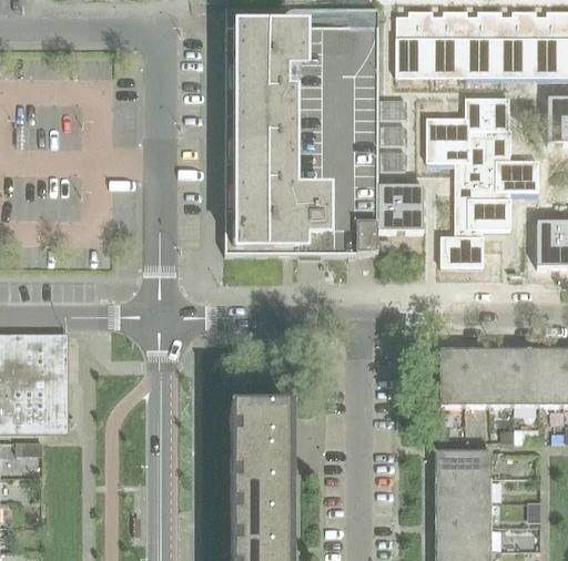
[(408,16),(395,16),(395,77),(443,77),(465,77),(508,77),(567,75),(567,10),(546,11),(534,11),(498,11),(477,11),(477,16),(464,16),(443,16),(430,16),(430,11),(408,11),(408,16)]
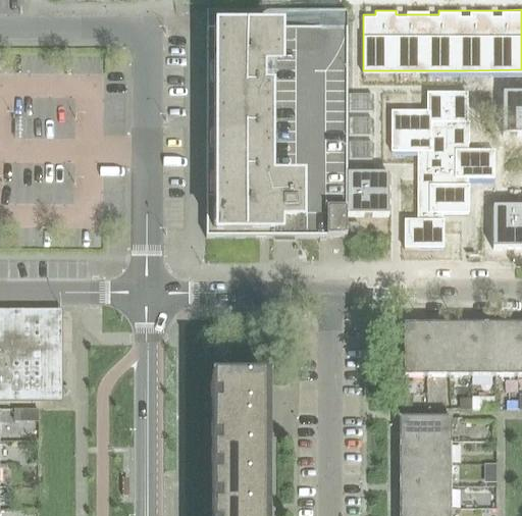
[(346,26),(317,26),(206,26),(205,234),(346,234),(346,228),(346,219),(346,210),(346,189),(346,168),(346,152),(346,144),(346,135),(346,129),(346,120),(346,112),(346,105),(346,97),(346,89),(346,26)]
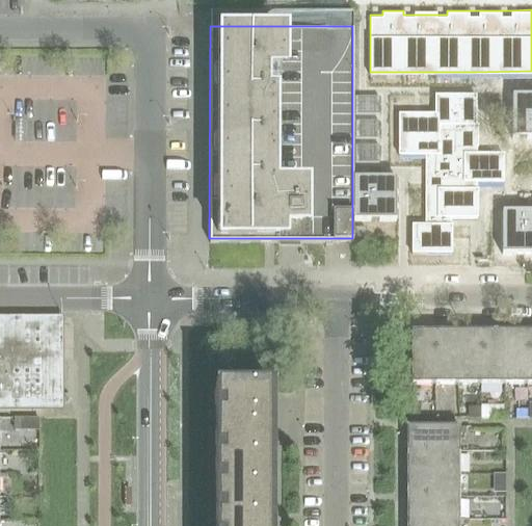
[(398,110),(398,152),(425,152),(425,221),(411,221),(411,250),(451,250),(451,221),(449,221),(449,214),(477,214),(477,186),(475,186),(475,178),(502,179),(502,150),(475,150),(475,142),(477,142),(477,121),(475,121),(475,91),(433,91),(433,110),(398,110)]
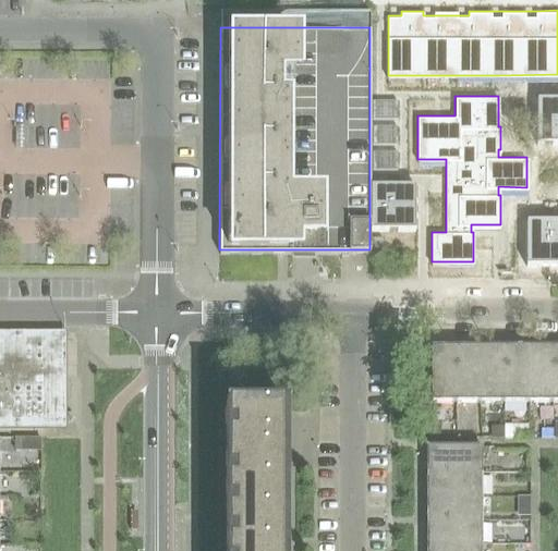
[(557,96),(536,96),(536,141),(554,141),(557,139),(557,96)]
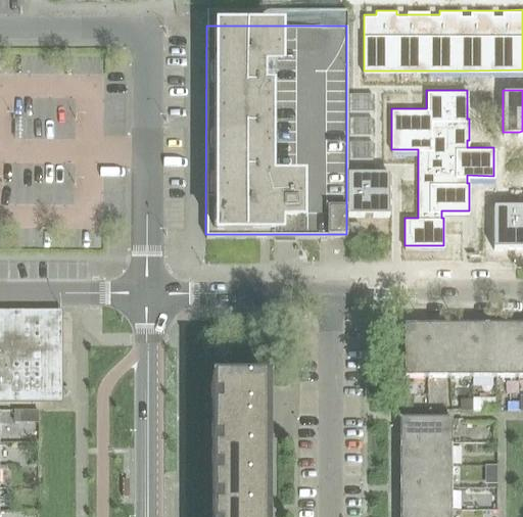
[(348,99),(360,99),(360,91),(348,91),(348,99)]
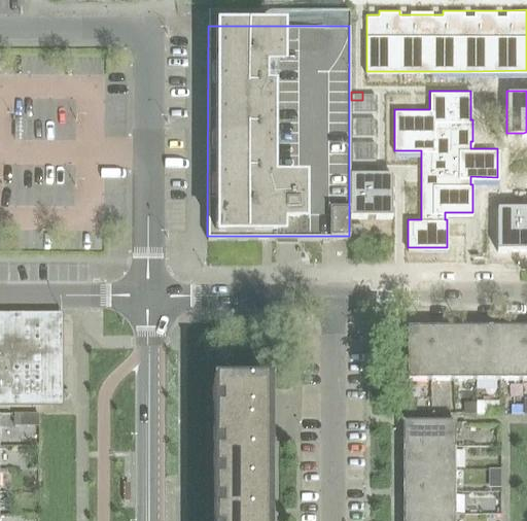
[(362,100),(375,100),(375,92),(362,92),(362,100)]
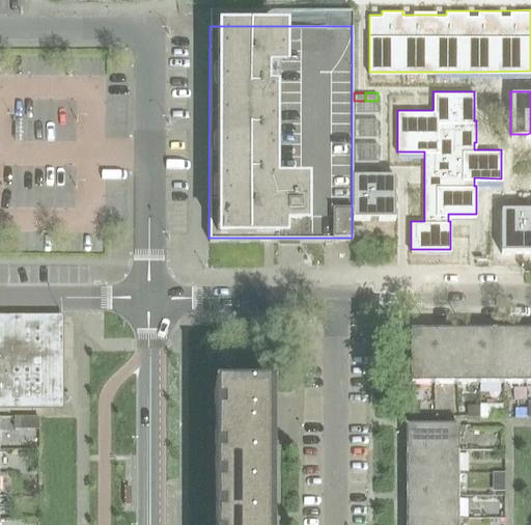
[(354,109),(365,109),(365,101),(354,101),(354,109)]
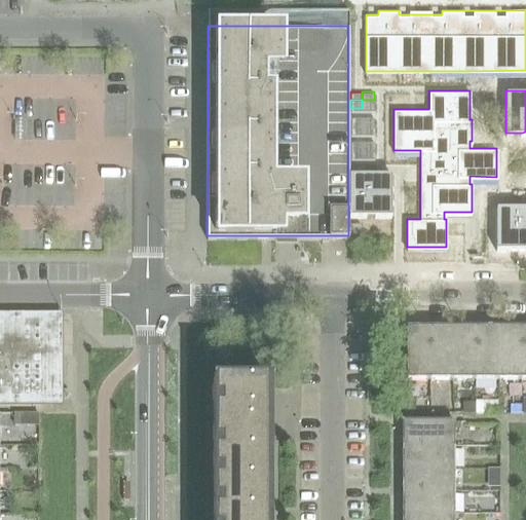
[(362,108),(374,108),(374,100),(362,100),(362,108)]
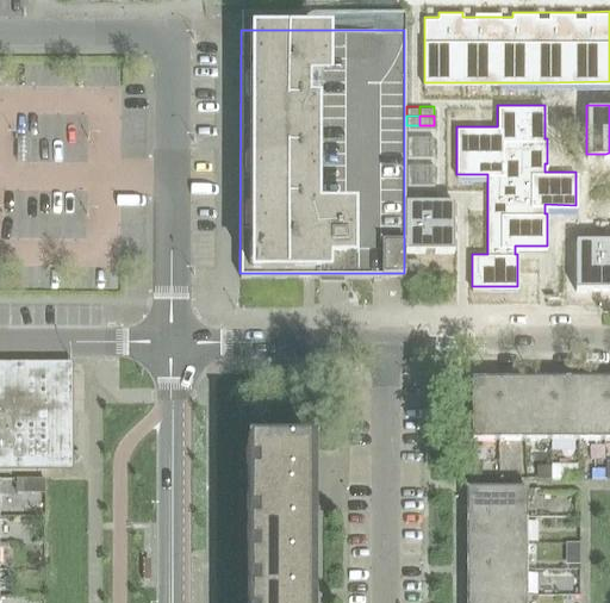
[(27,132),(16,131),(14,156),(26,156),(27,132)]
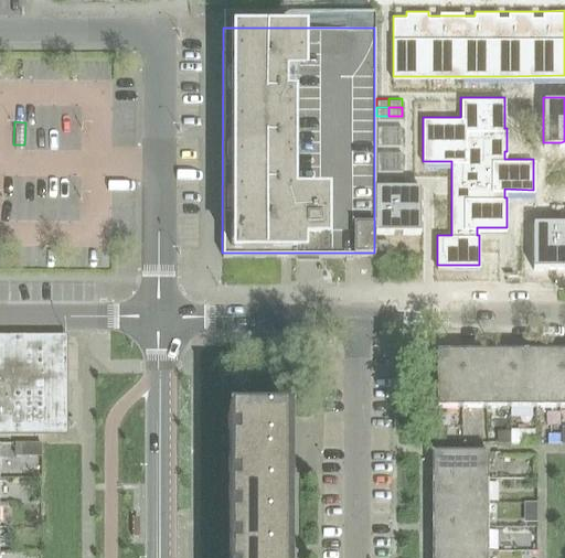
[(376,132),(388,132),(388,124),(376,124),(376,132)]
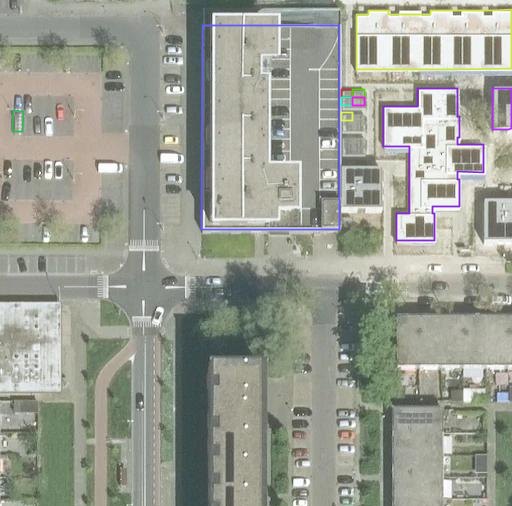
[(352,120),(364,120),(364,112),(352,112),(352,120)]
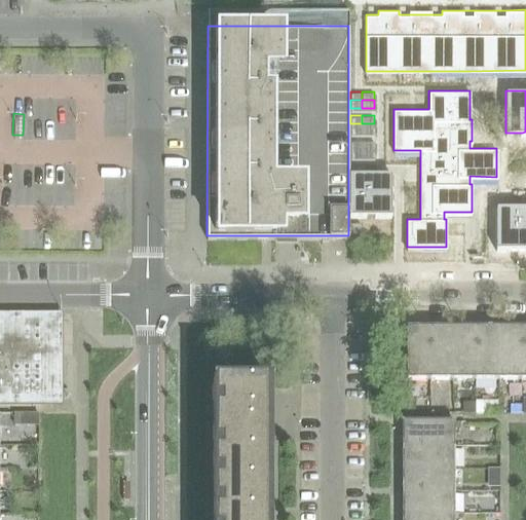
[(350,133),(362,133),(362,123),(350,123),(350,133)]
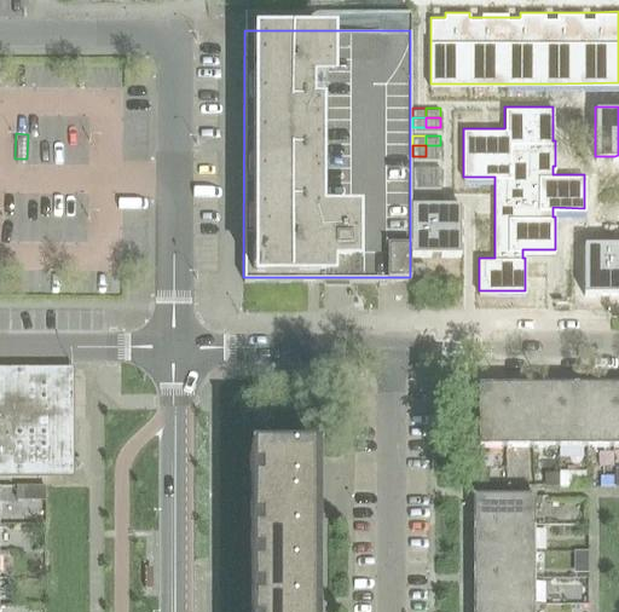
[(426,156),(440,156),(440,145),(426,145),(426,156)]
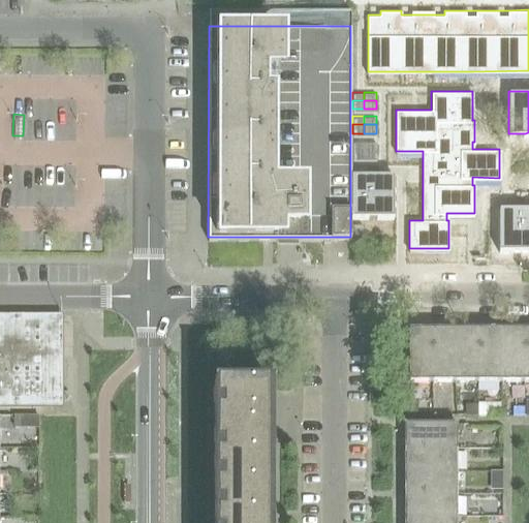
[(364,140),(352,140),(352,149),(364,149),(364,140)]
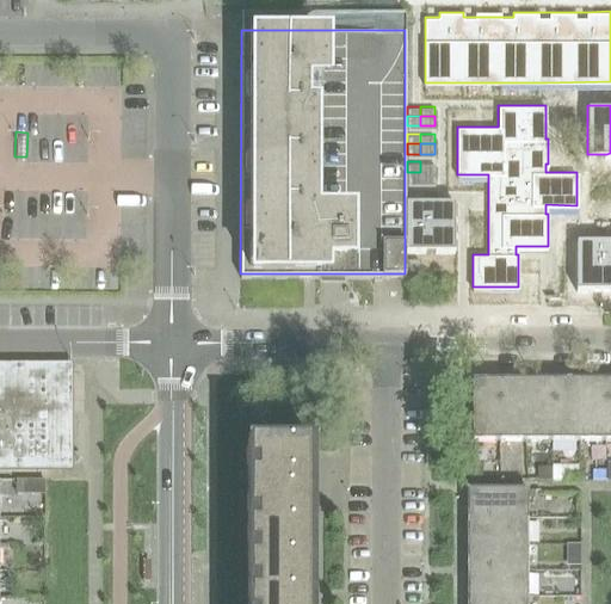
[(434,161),(420,161),(420,172),(434,172),(434,161)]
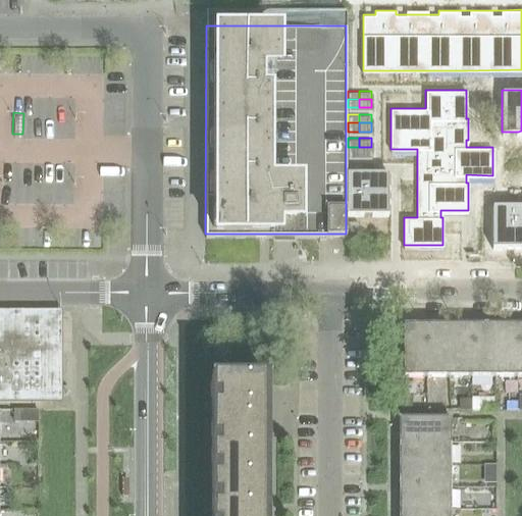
[(359,147),(348,147),(348,155),(359,155),(359,147)]
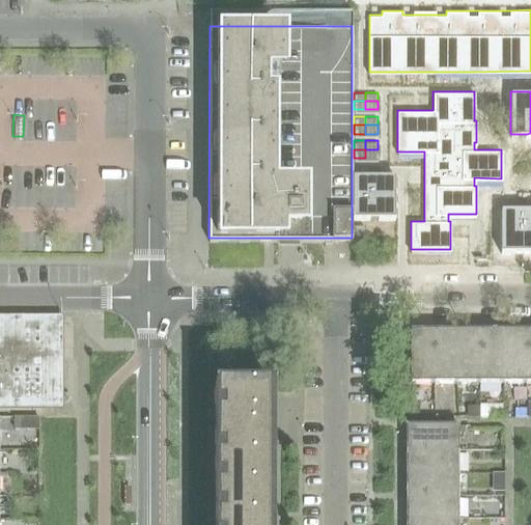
[(378,149),(365,149),(365,158),(378,158),(378,149)]
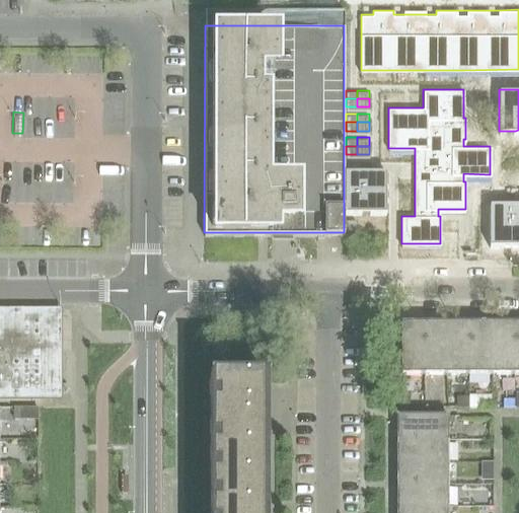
[(344,167),(344,188),(385,188),(385,167),(344,167)]
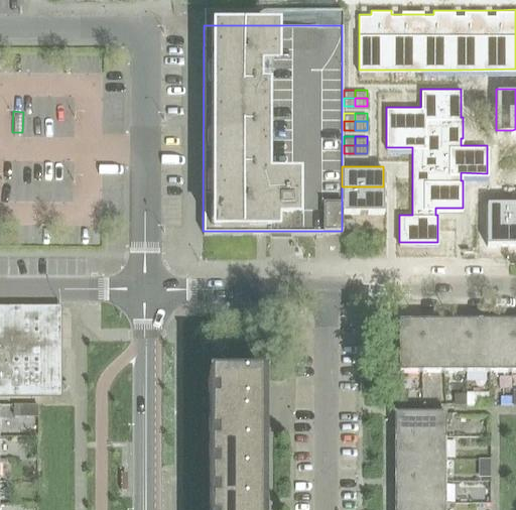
[(502,182),(502,192),(512,192),(512,182),(502,182)]
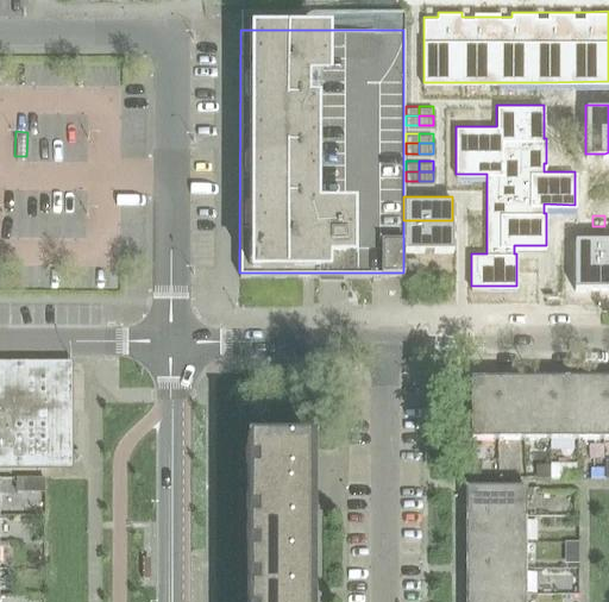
[(403,220),(403,245),(452,245),(452,220),(403,220)]
